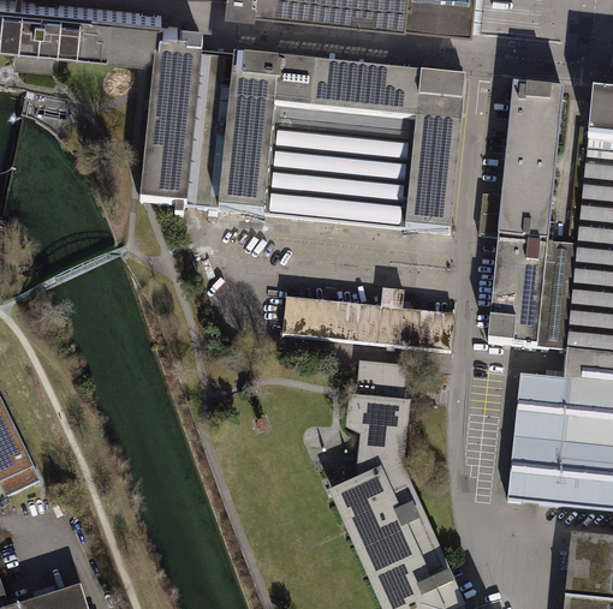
[(141,186),(140,198),(148,199),(183,202),(218,206),(232,64),(222,63),(222,54),(200,52),(200,46),(201,39),(174,36),(176,22),(159,19),(160,10),(147,9),(61,0),(0,0),(0,33),(143,47),(154,48),(141,186)]
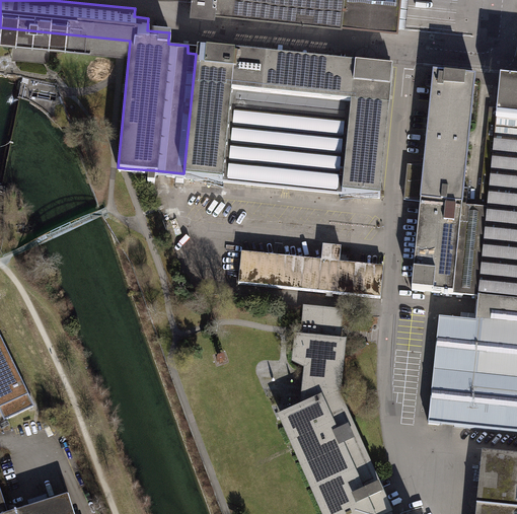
[(257,15),(339,23),(339,21),(341,0),(189,0),(189,8),(214,11),(257,15)]
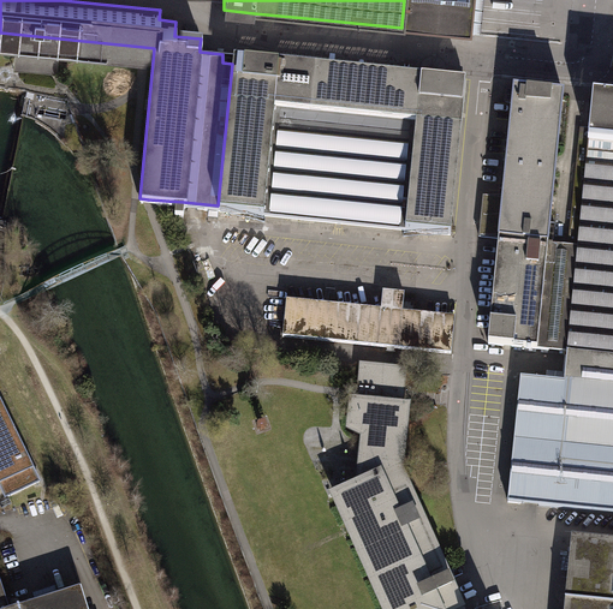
[(404,0),(402,25),(410,27),(435,29),(469,33),(470,22),(471,11),(472,0),(404,0)]
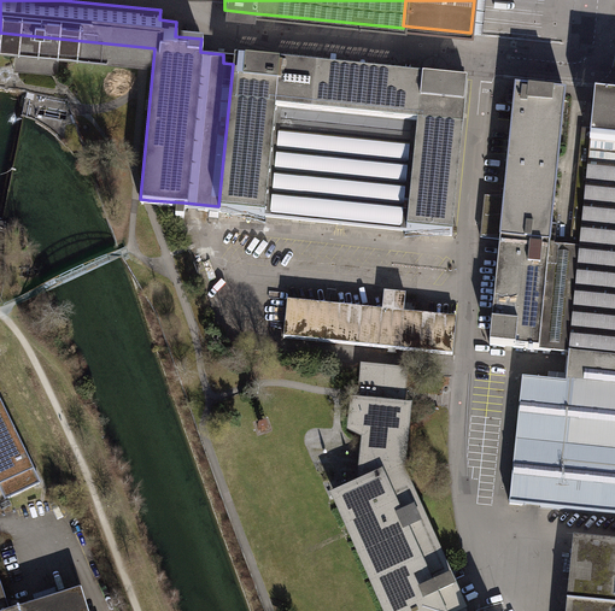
[(279,54),(200,46),(200,52),(223,54),(223,63),(233,64),(234,56),(279,60),(279,54)]
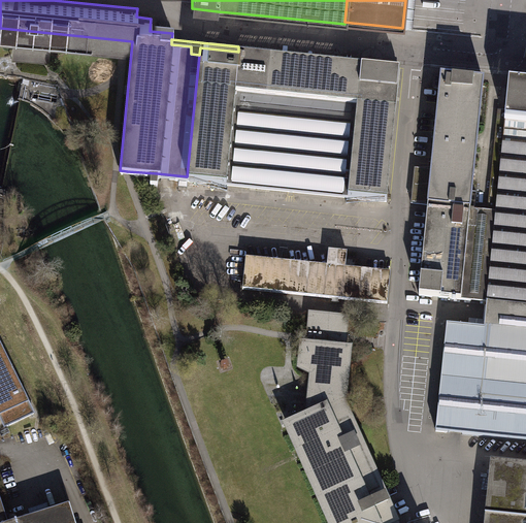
[(187,176),(385,197),(398,68),(370,65),(238,52),(200,47),(199,55),(187,176)]
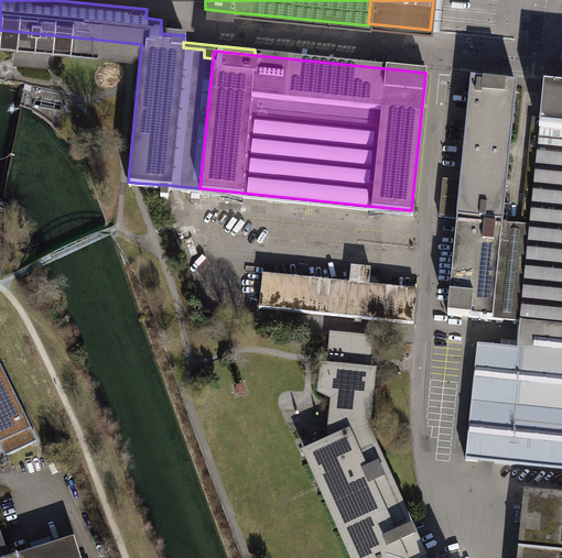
[(492,79),(469,77),(469,78),(463,77),(462,89),(468,89),(460,175),(456,211),(455,214),(449,285),(446,304),(446,310),(518,318),(527,230),(518,229),(519,220),(500,219),(505,176),(508,145),(515,81),(492,79)]
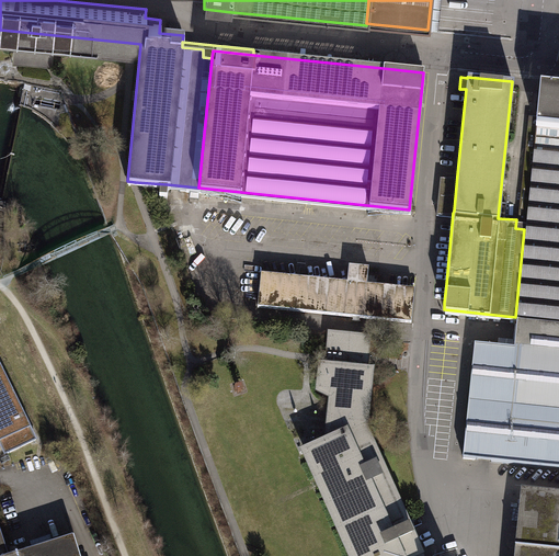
[(558,86),(539,84),(536,114),(527,113),(516,219),(515,228),(524,229),(515,317),(558,320),(558,86)]
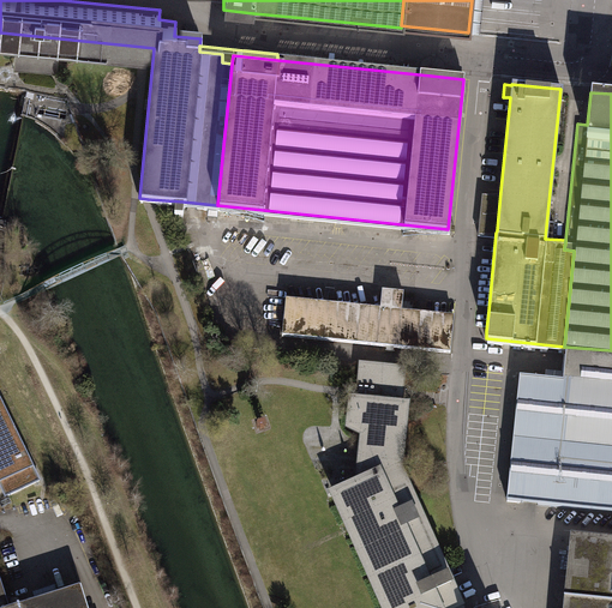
[(497,230),(501,191),(480,188),(477,229),(497,230)]
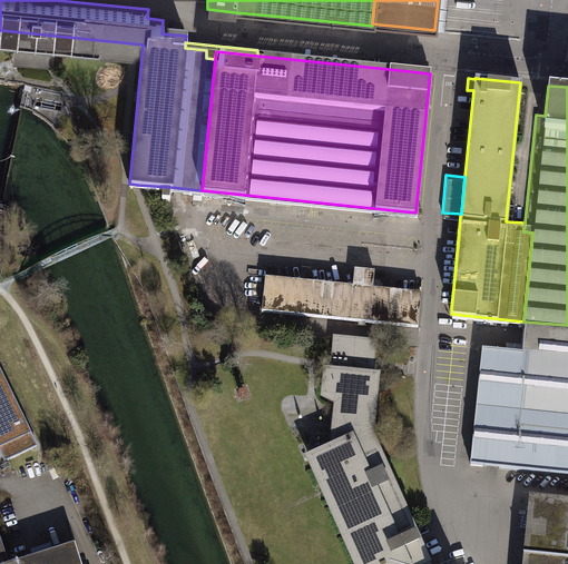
[(352,282),(263,275),(261,312),(419,323),(421,288),(372,285),(373,267),(353,265),(352,282)]
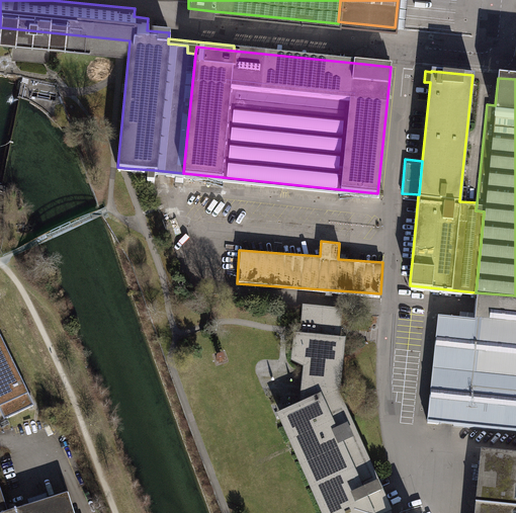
[(474,317),(436,314),(426,418),(442,420),(515,427),(515,295),(476,292),(474,317)]
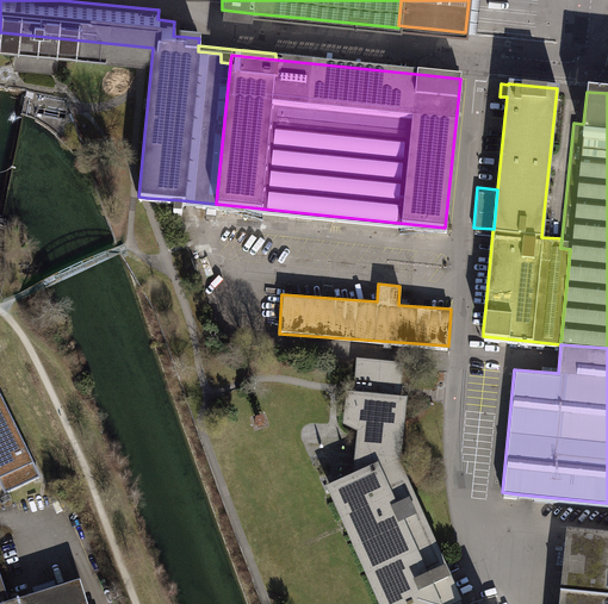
[(459,603),(395,461),(402,397),(396,397),(397,386),(399,362),(358,357),(354,384),(354,392),(348,392),(345,418),(359,427),(354,475),(330,486),(383,603),(459,603)]
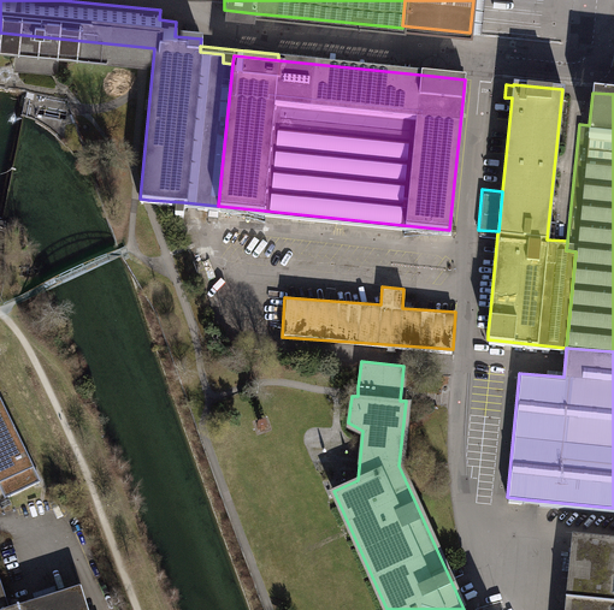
[(37,477),(0,400),(0,480),(6,492),(37,477)]
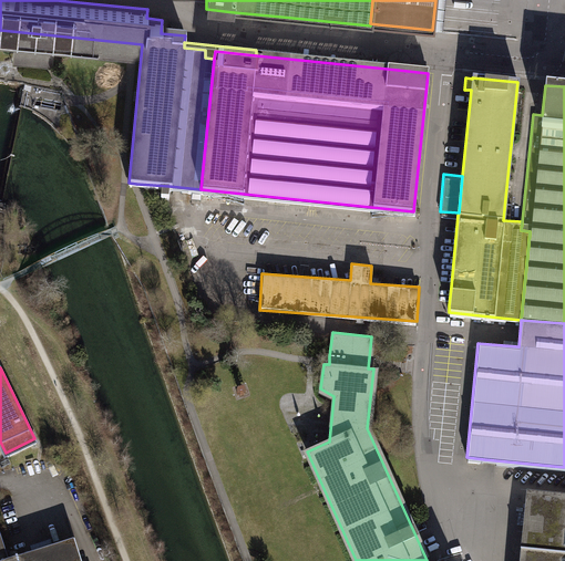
[(564,560),(564,495),(528,491),(521,560),(564,560)]
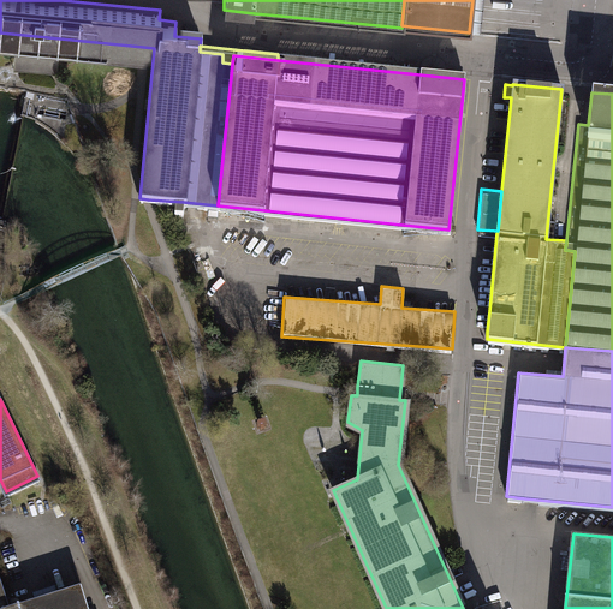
[(0,608),(88,608),(79,583),(9,605),(0,580),(0,608)]
